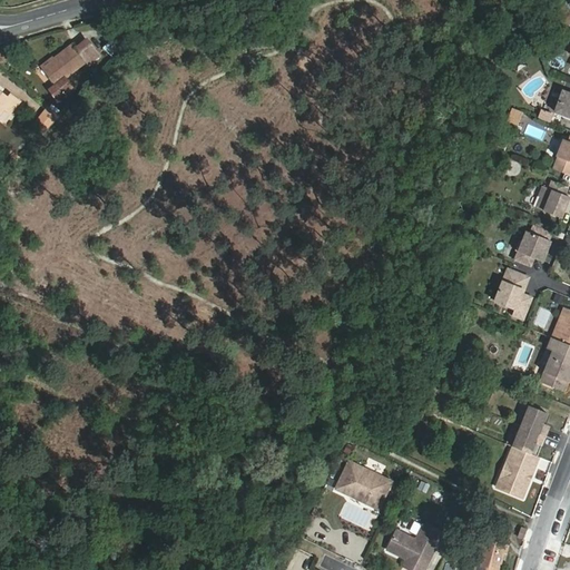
[(43,67),(56,85),(50,89),(58,99),(72,88),(66,79),(87,62),(89,65),(99,57),(87,40),(76,48),(74,43),(43,67)]
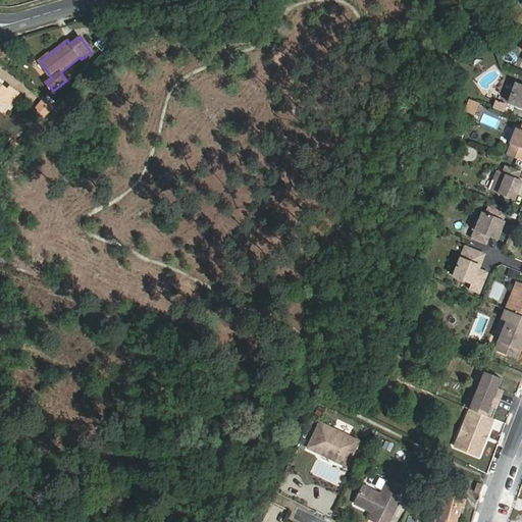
[(0,104),(4,100),(11,104),(18,93),(9,86),(7,89),(0,84),(0,104)]
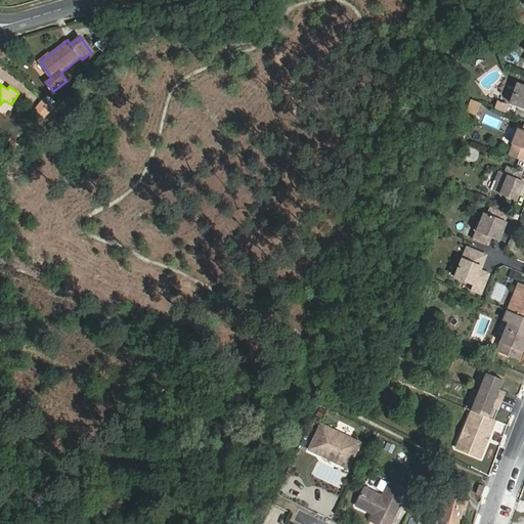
[(523,86),(517,84),(510,103),(523,107),(523,86)]
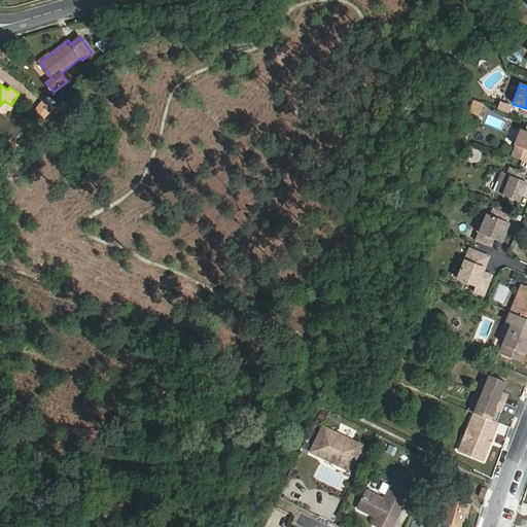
[(37,118),(41,123),(56,108),(46,101),(35,112),(39,116),(37,118)]
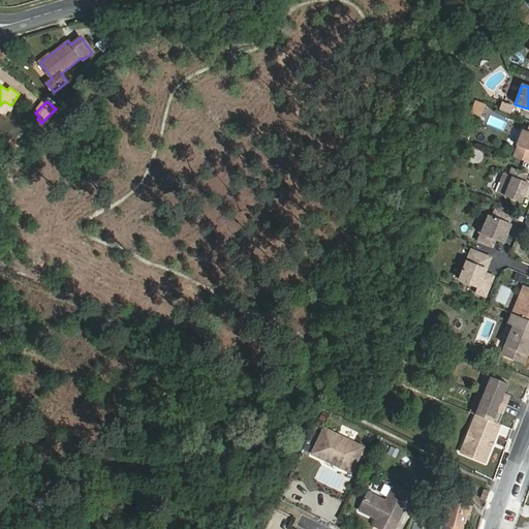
[(528,126),(526,132),(522,130),(516,147),(518,147),(514,158),(528,163),(528,162),(528,126)]
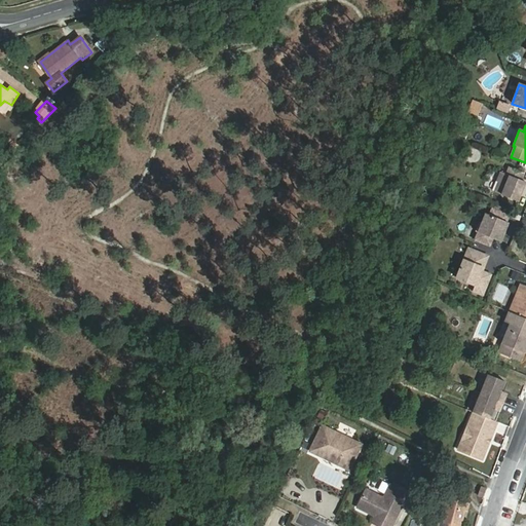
[(475,143),(473,149),(485,151),(486,146),(475,143)]
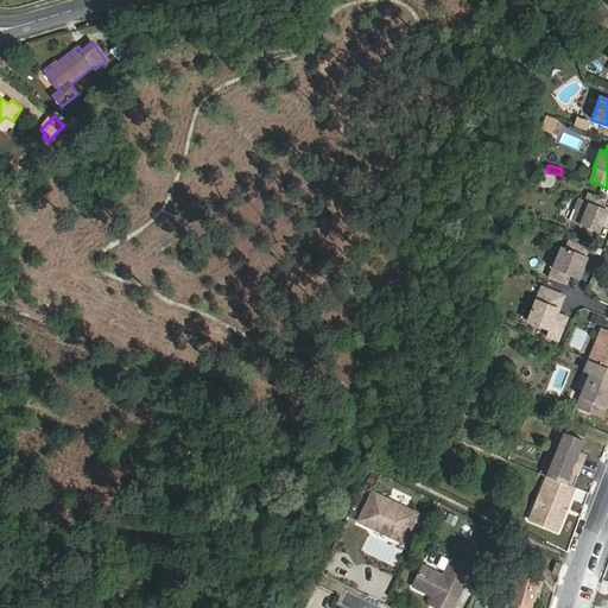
[(606,200),(589,194),(586,202),(580,200),(575,210),(577,210),(572,222),(599,233),(603,222),(601,221),(606,209),(602,208),(606,200)]
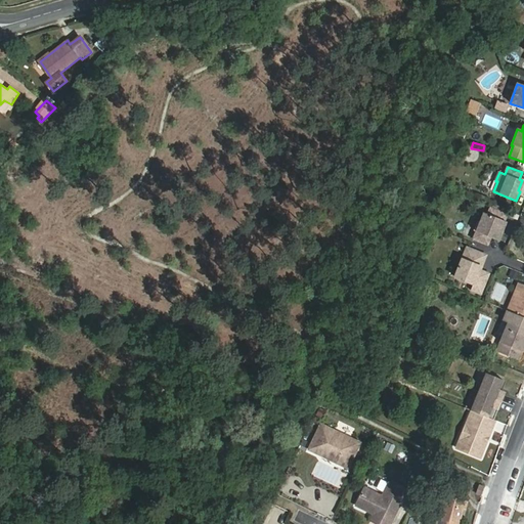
[(506,221),(508,215),(491,208),(488,214),(485,213),(481,222),(479,221),(475,231),(477,231),(474,238),(488,245),(491,237),(497,241),(501,230),(504,231),(507,222),(506,221)]
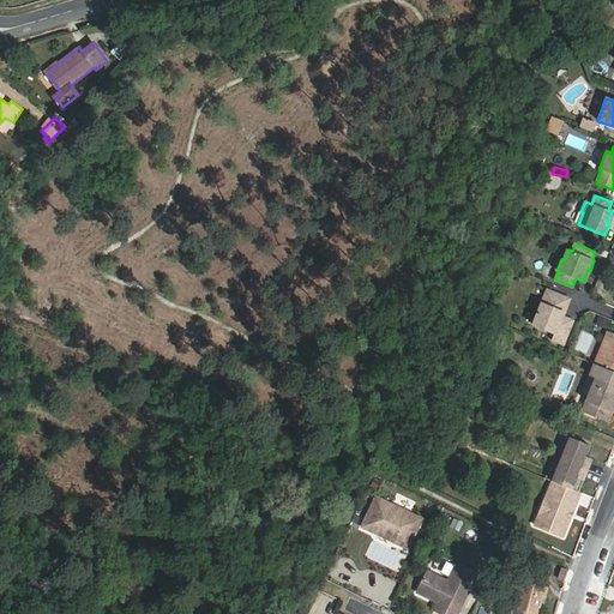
[(566,298),(547,290),(533,325),(555,333),(553,341),(564,344),(573,321),(563,317),(566,309),(563,307),(566,298)]
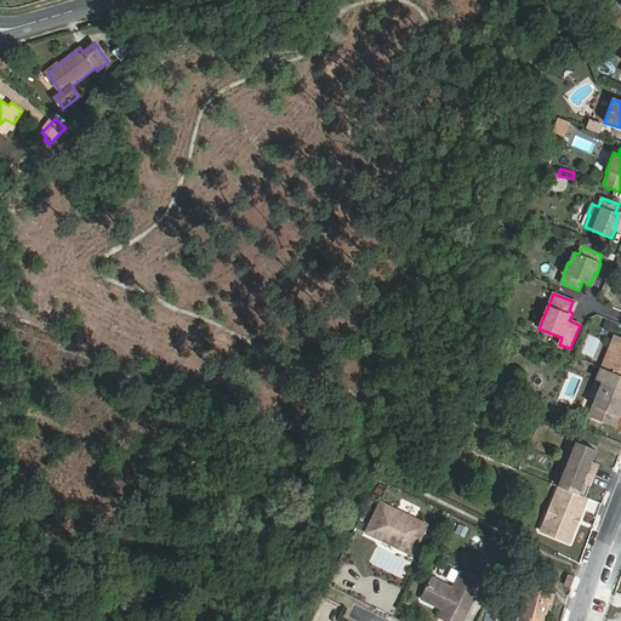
[(607,355),(602,368),(620,376),(620,336),(615,335),(611,343),(613,348),(610,354),(607,355)]
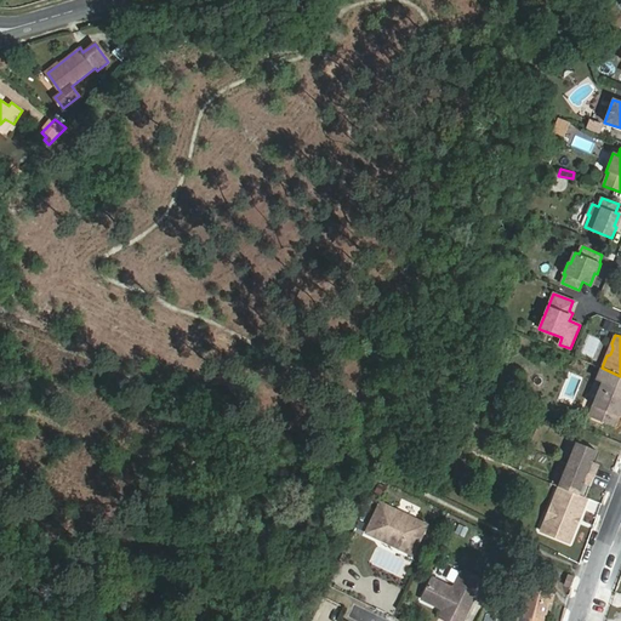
[(620,410),(620,376),(602,368),(598,377),(604,380),(590,414),(616,423),(620,410)]
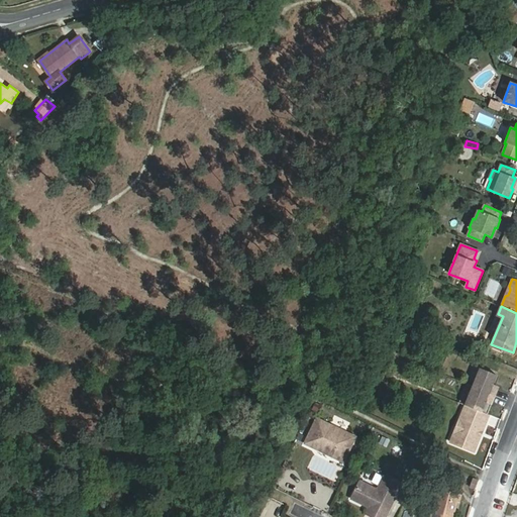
[(481,369),(466,405),(482,412),(486,401),(493,404),(496,396),(499,388),(493,386),(497,375),(481,369)]
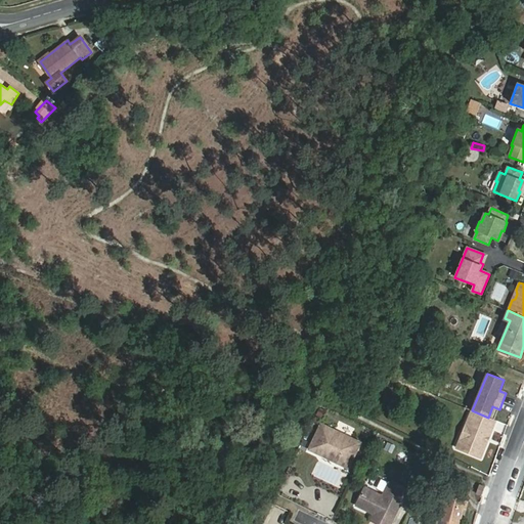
[(472,410),(463,432),(469,435),(463,450),(480,457),(495,421),(488,418),(472,410)]
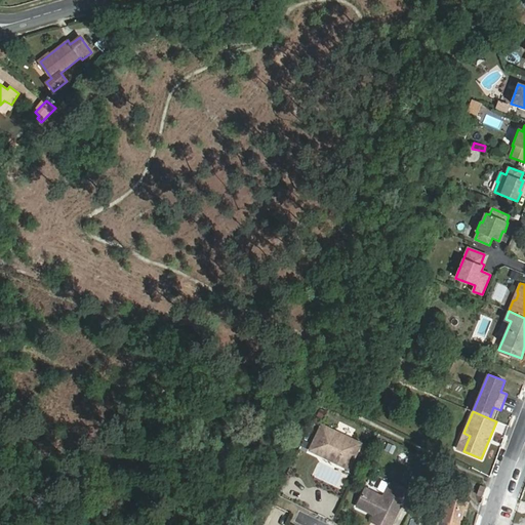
[(319,432),(308,457),(320,462),(321,458),(336,466),(334,469),(347,474),(358,449),(332,438),(319,432)]
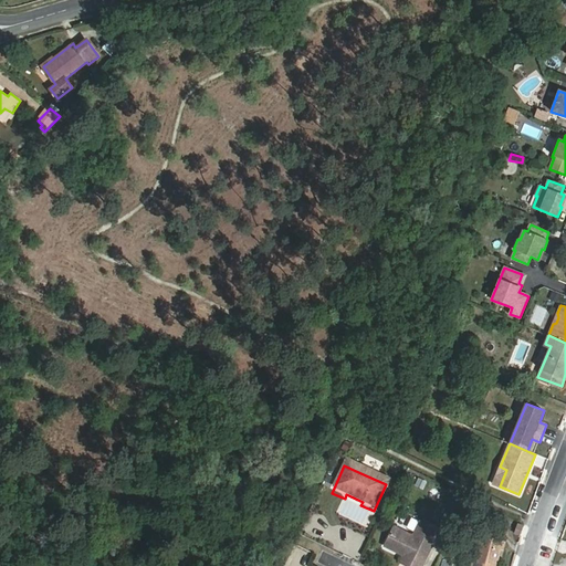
[(500,467),(493,484),(500,486),(506,470),(500,467)]
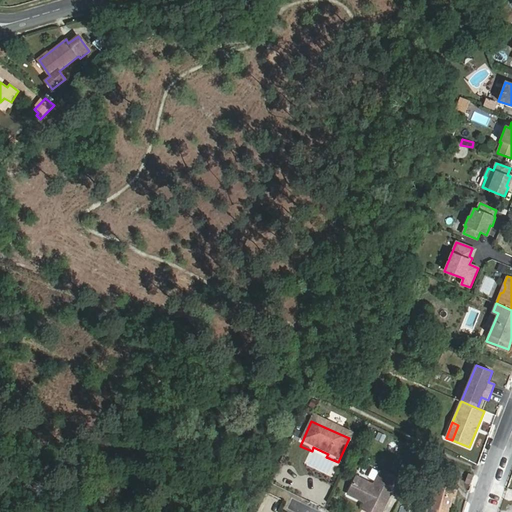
[(357,477),(349,493),(365,501),(369,503),(366,509),(370,511),(381,511),(397,480),(381,471),(374,485),(357,477)]
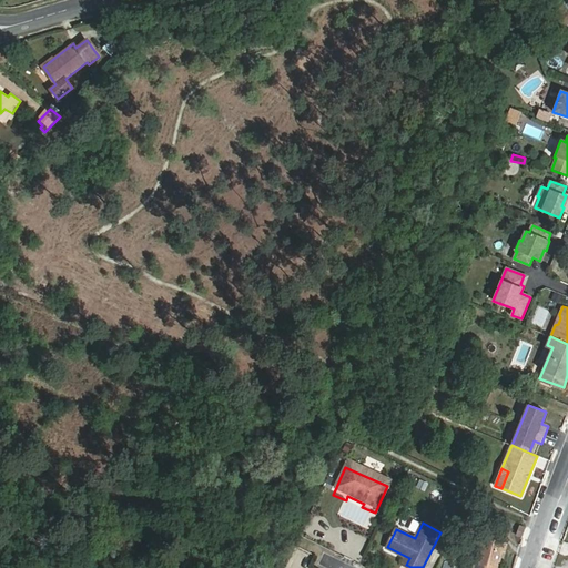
[(525,528),(519,526),(515,534),(520,537),(525,528)]
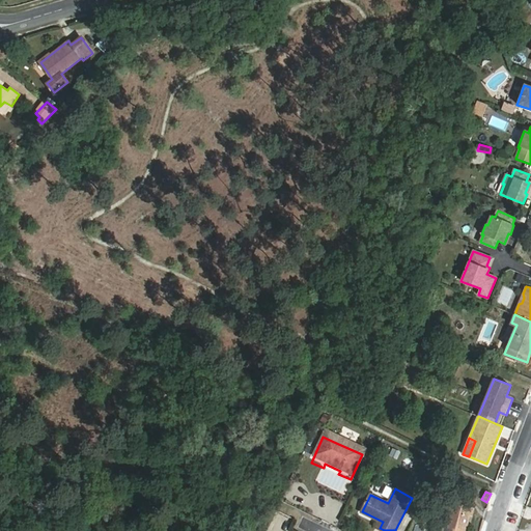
[(473,507),(450,501),(448,509),(451,510),(447,527),(444,526),(442,530),(465,530),(466,528),(469,515),(471,515),(473,507)]
